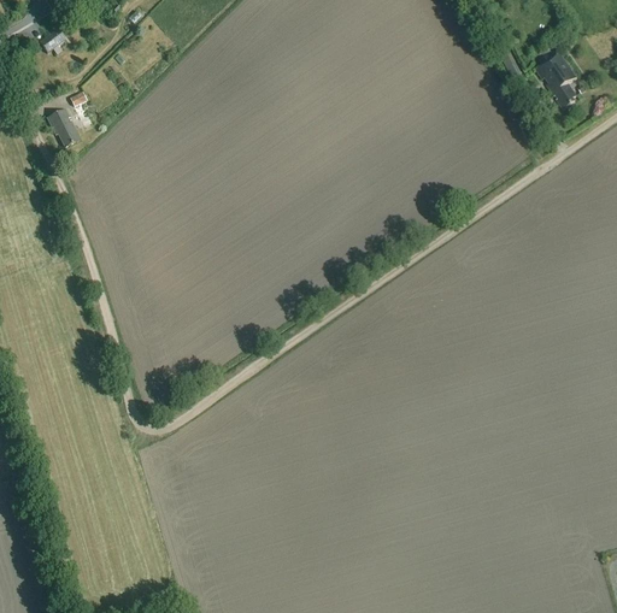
[(40,41),(48,52),(66,39),(57,28),(40,41)]
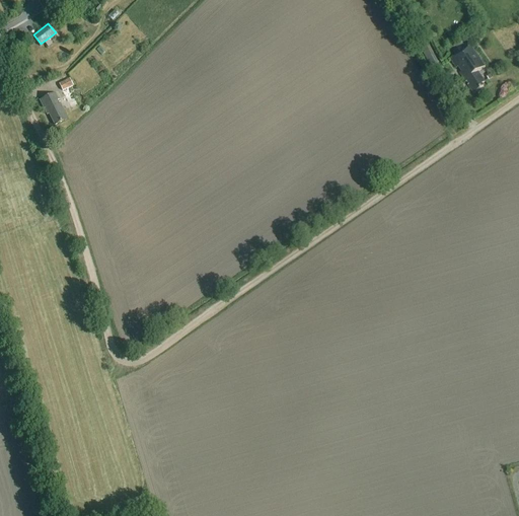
[(483,82),(486,80),(478,70),(486,65),(471,45),(452,58),(474,91),(485,85),(483,82)]
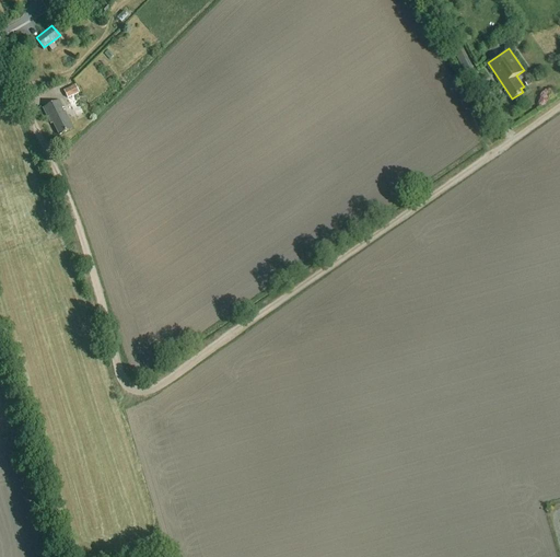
[(482,83),(473,65),(464,69),(474,88),(482,83)]
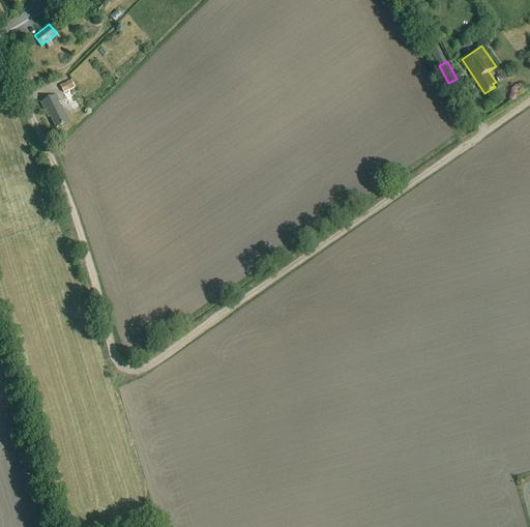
[(69,103),(81,96),(71,79),(60,85),(69,103)]
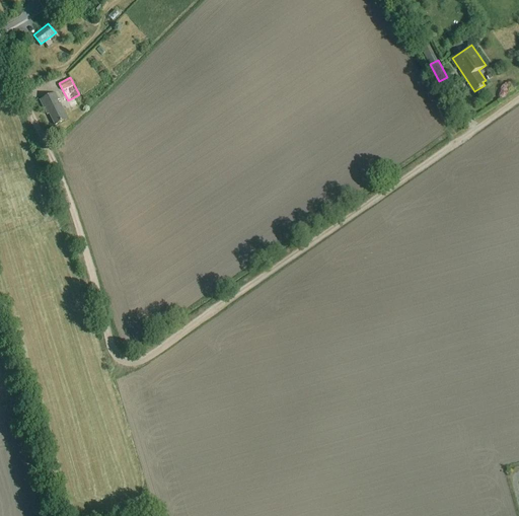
[(54,122),(67,116),(55,90),(40,96),(47,112),(49,111),(54,122)]
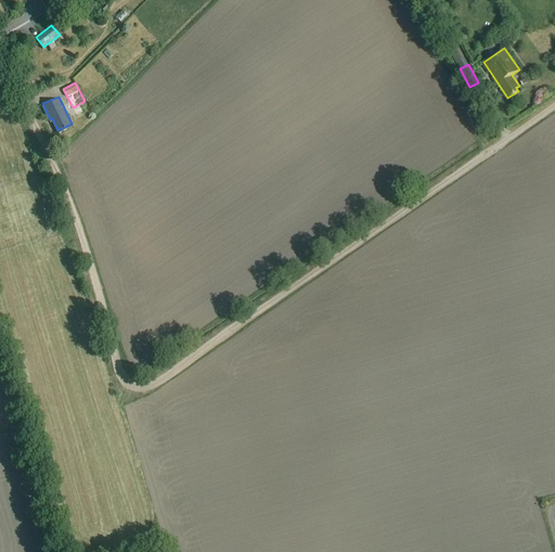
All buildings are outlined.
